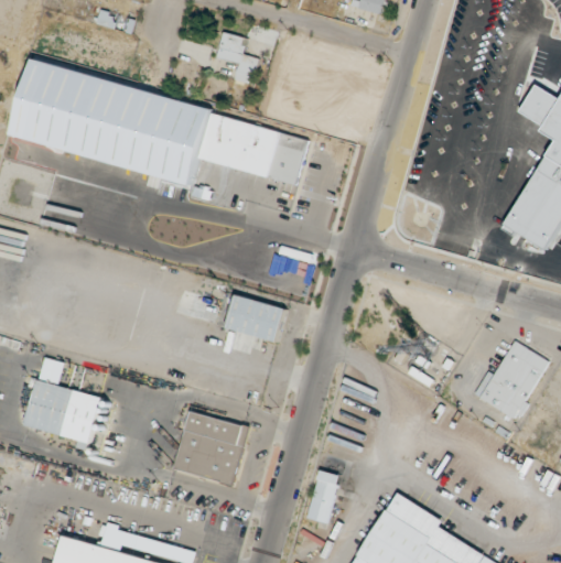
[(356,0),(353,9),(379,18),(385,0),(356,0)]
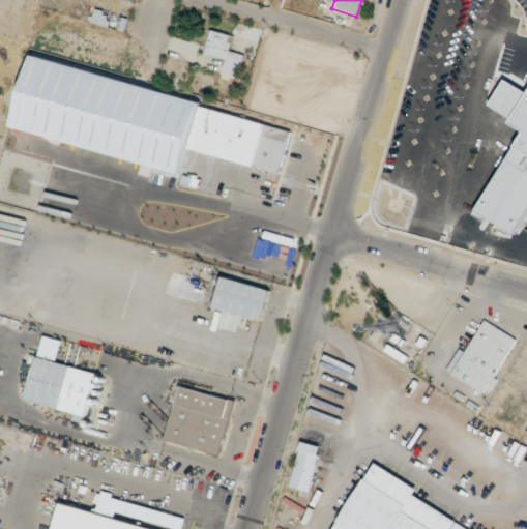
[(120,35),(125,24),(95,10),(89,22),(120,35)]
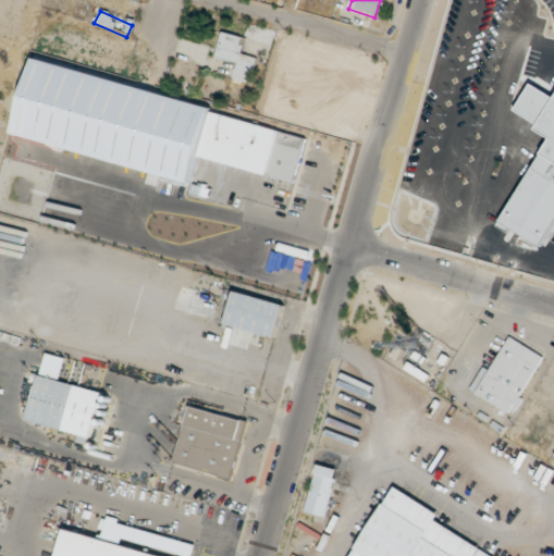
[(229,78),(247,84),(255,58),(241,54),(244,39),(220,32),(212,59),(233,64),(229,78)]
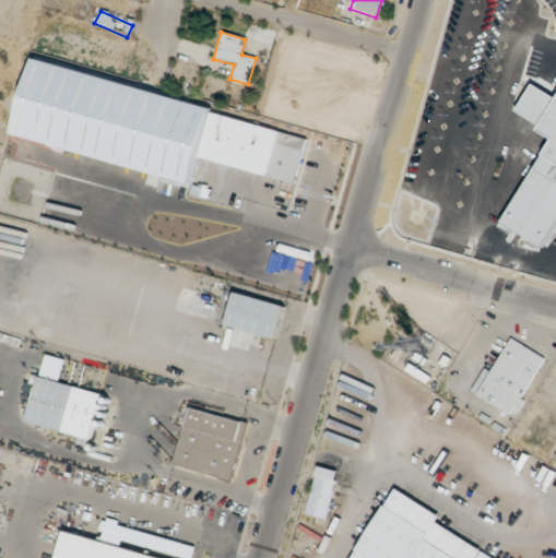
[(299,120),(305,99),(287,94),(282,115),(299,120)]
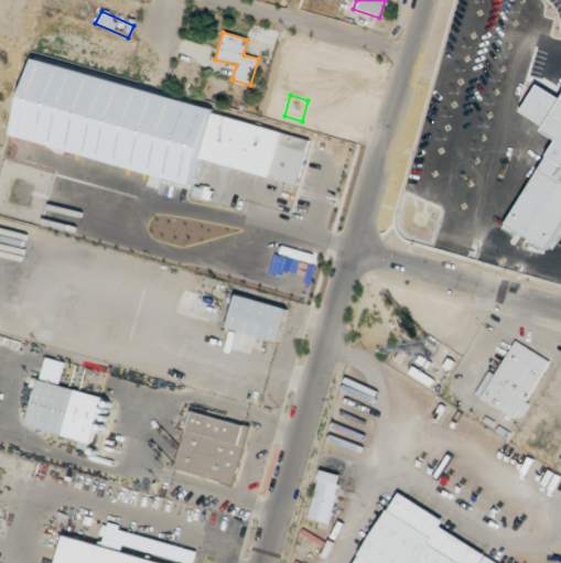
[(560,99),(541,128),(560,141),(560,99)]
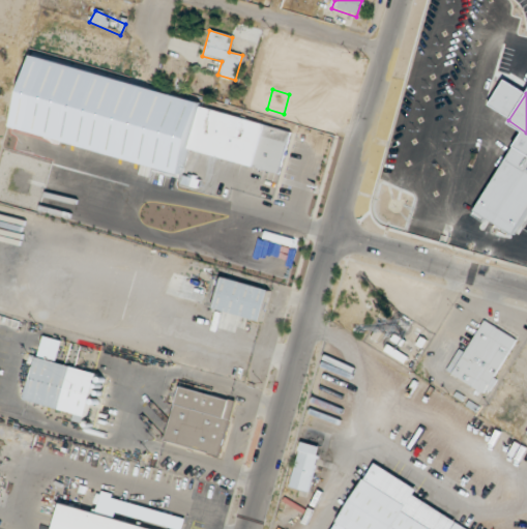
[(186,151),(277,175),(289,130),(198,107),(186,151)]
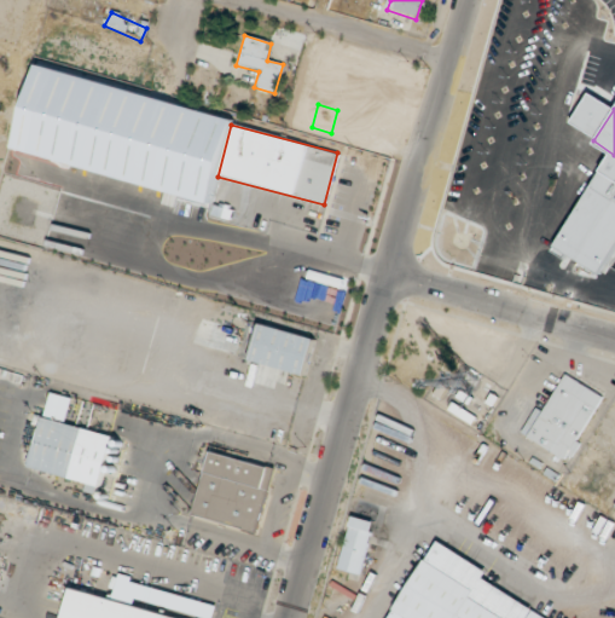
[(314,339),(259,322),(247,361),(302,377),(314,339)]
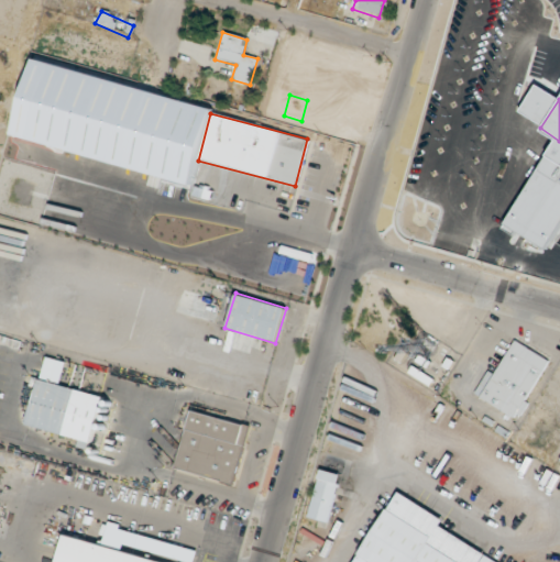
[(548,362),(513,339),(475,397),(512,420),(548,362)]
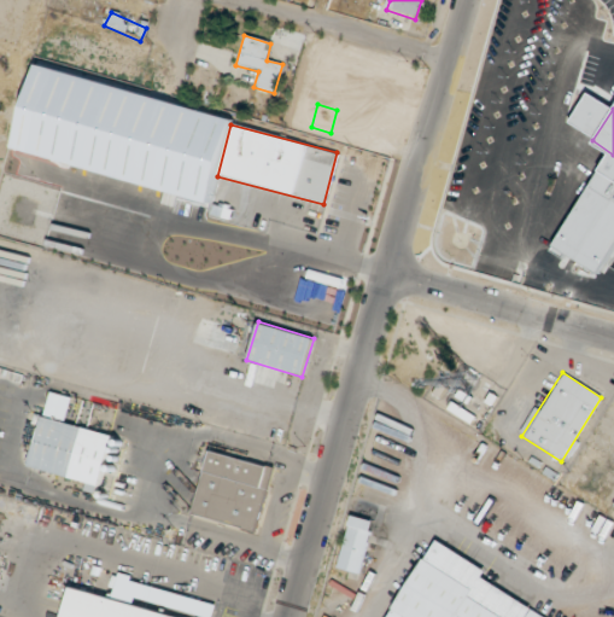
[(111,436),(63,424),(69,399),(46,393),(27,467),(83,481),(82,490),(95,494),(111,436)]
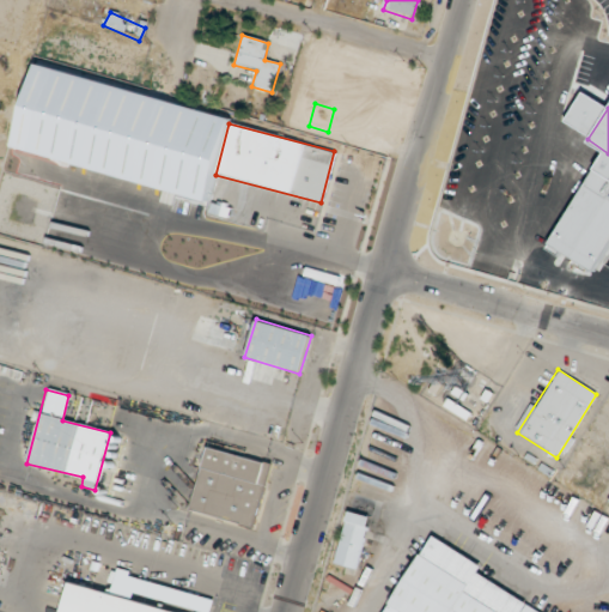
[(254,529),(270,465),(203,447),(187,511),(254,529)]
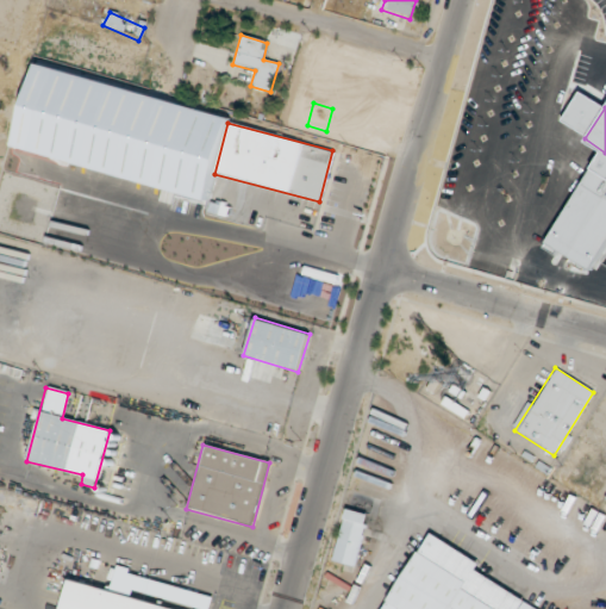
[(367,515),(345,509),(331,561),(353,567),(367,515)]
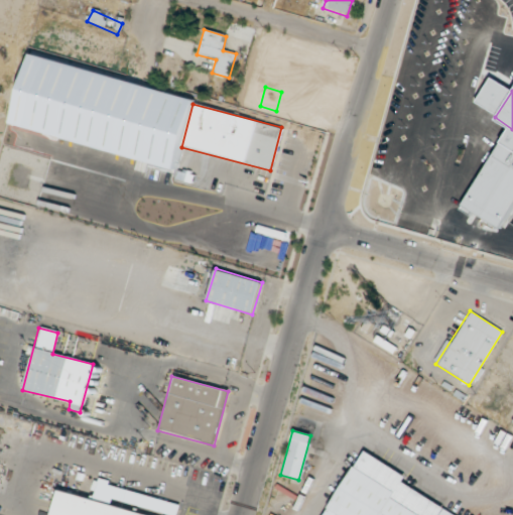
[(449,514),(401,486),(407,478),(362,451),(323,514),(449,514)]
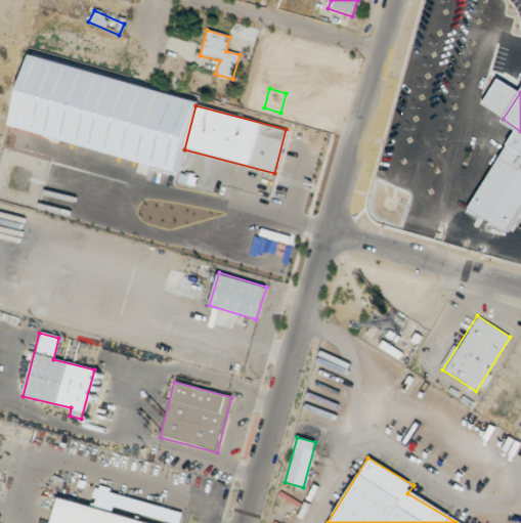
[(179,522),(182,512),(98,490),(93,507),(58,497),(50,522),(179,522)]
